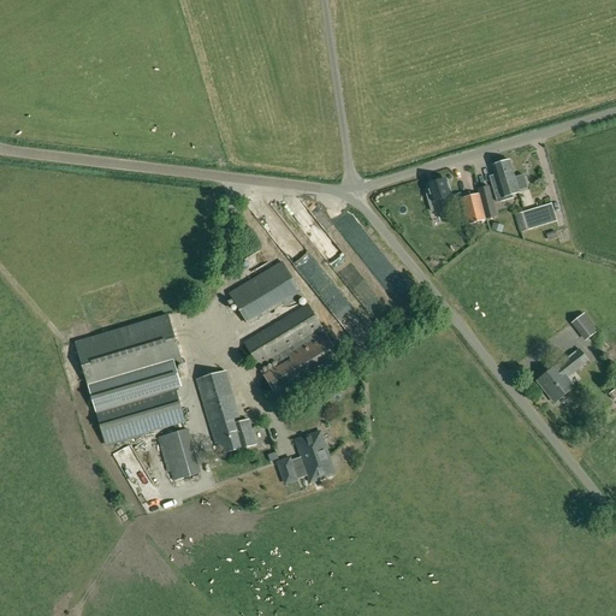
[(510,160),(493,166),(496,175),(498,182),(505,181),(505,185),(510,184),(514,195),(520,193),(510,160)]
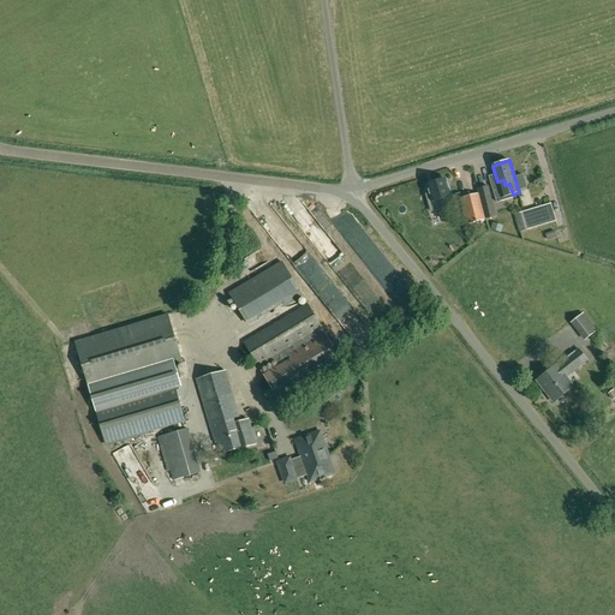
[(489,177),(497,202),(512,197),(512,195),(513,195),(509,184),(505,185),(505,180),(497,181),(495,174),(489,177)]
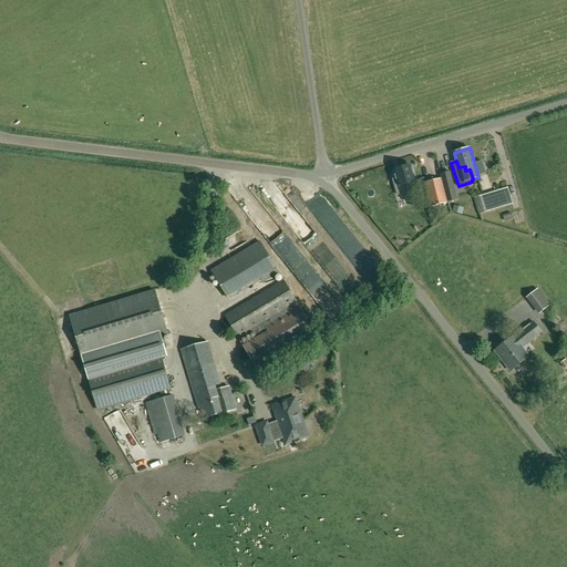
[(415,181),(410,165),(394,171),(397,179),(393,181),(399,195),(408,193),(404,184),(415,181)]
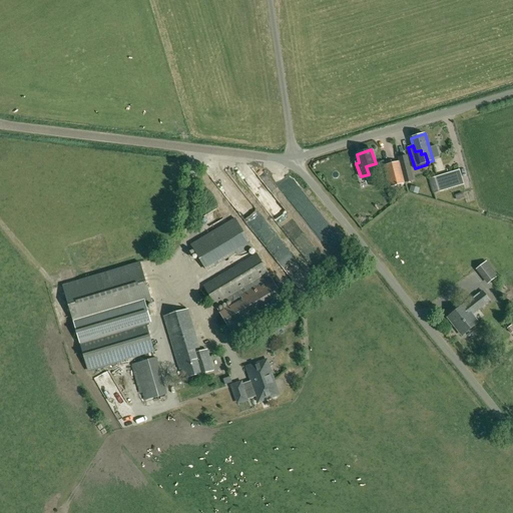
[(398,157),(399,161),(405,183),(406,183),(405,182),(414,180),(408,154),(398,157)]
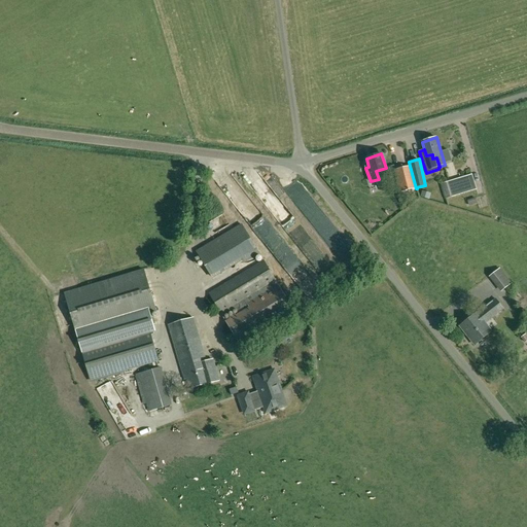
[(394,170),(399,191),(399,192),(416,188),(410,166),(394,170)]
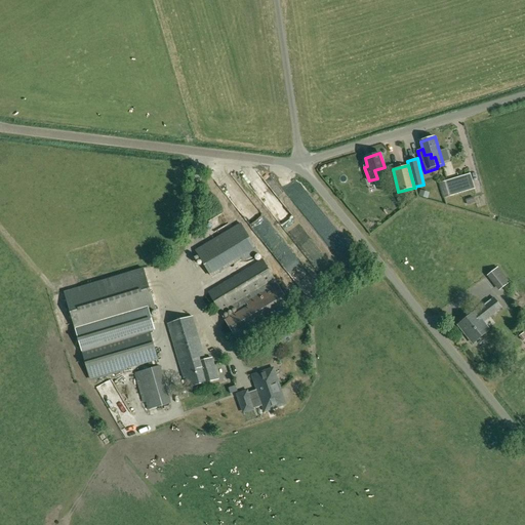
[(228,194),(242,186),(235,172),(219,180),(228,194)]
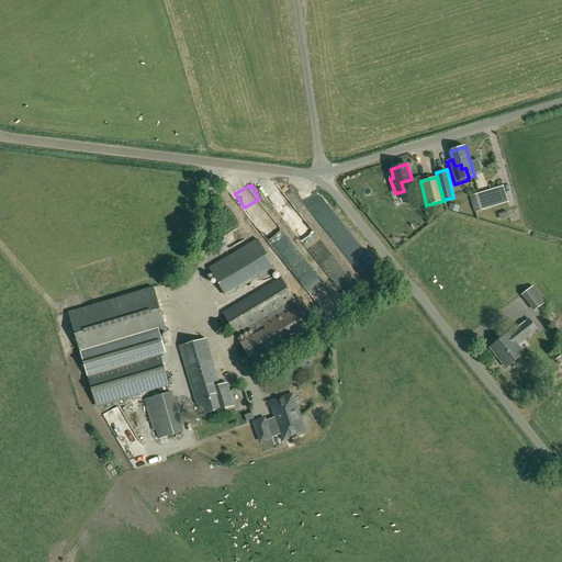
[(504,186),(480,193),(479,193),(484,210),(508,202),(504,186)]
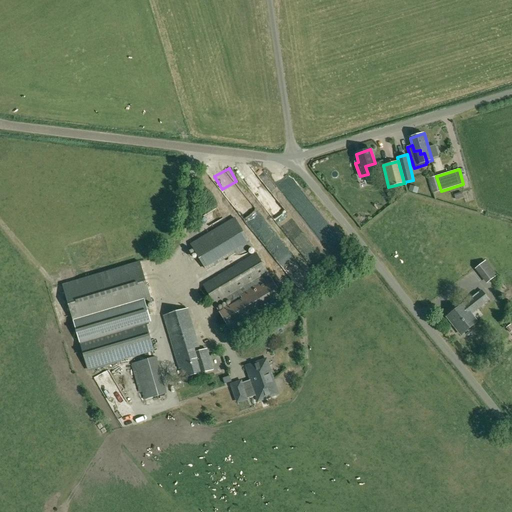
[(436,176),(428,178),(432,193),(441,191),(436,176)]
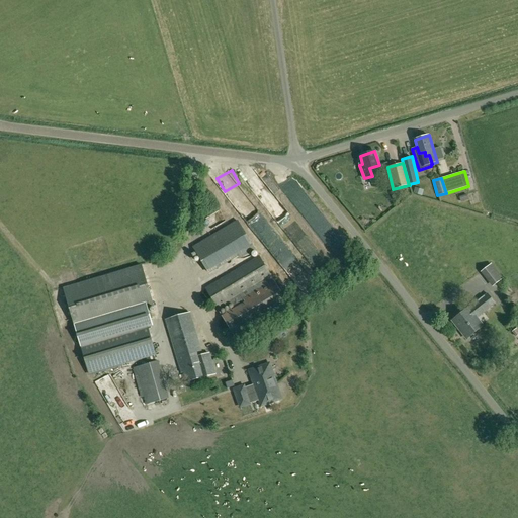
[(152,269),(144,241),(135,244),(143,271),(152,269)]
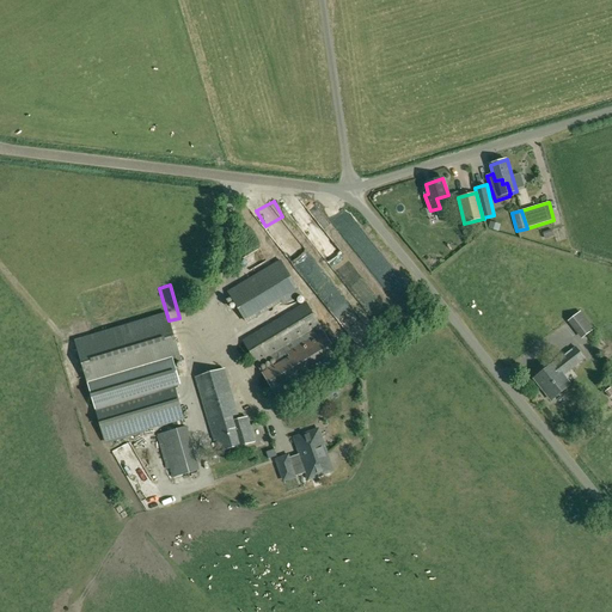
[(249,323),(295,300),(289,288),(285,291),(282,286),(240,305),(249,323)]
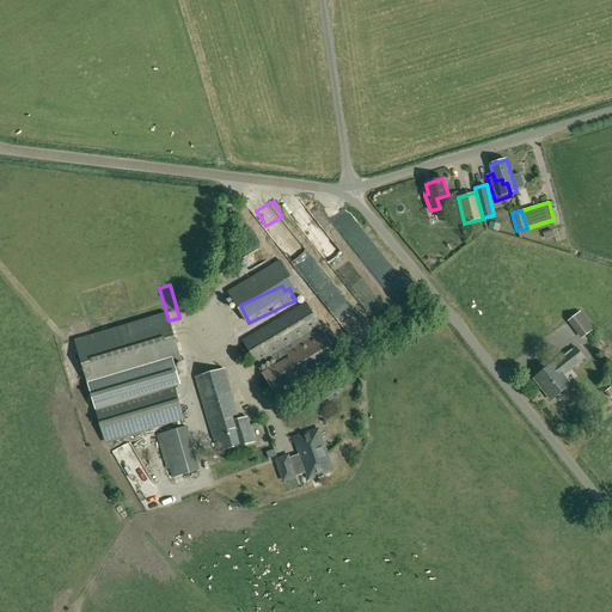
[(276,397),(340,359),(306,303),(243,341),(276,397)]
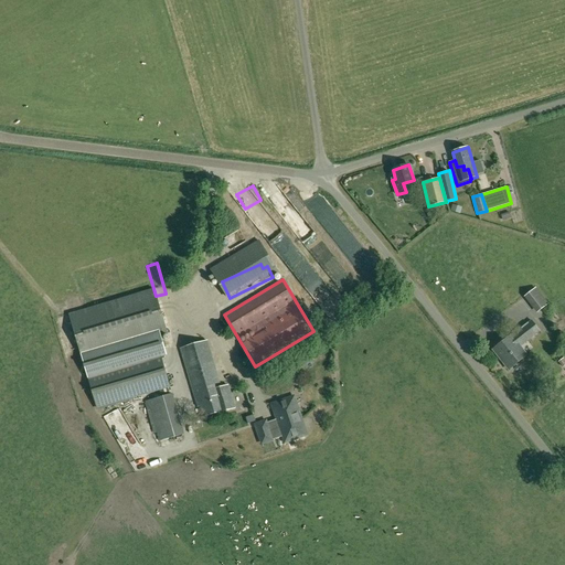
[(153,289),(68,315),(81,354),(159,331),(160,336),(167,333),(153,289)]
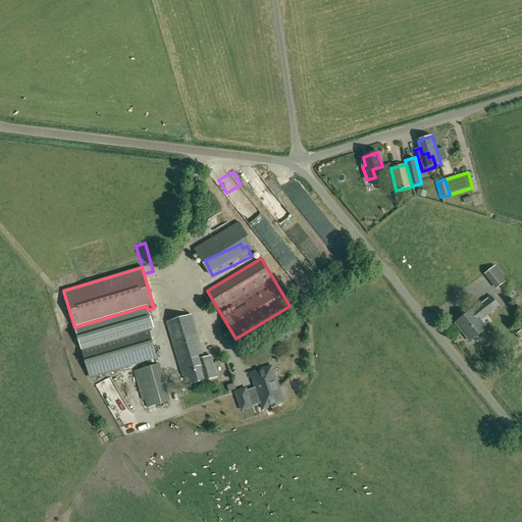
[(456,323),(470,342),(487,328),(480,320),(494,310),(487,300),(473,310),(456,323)]
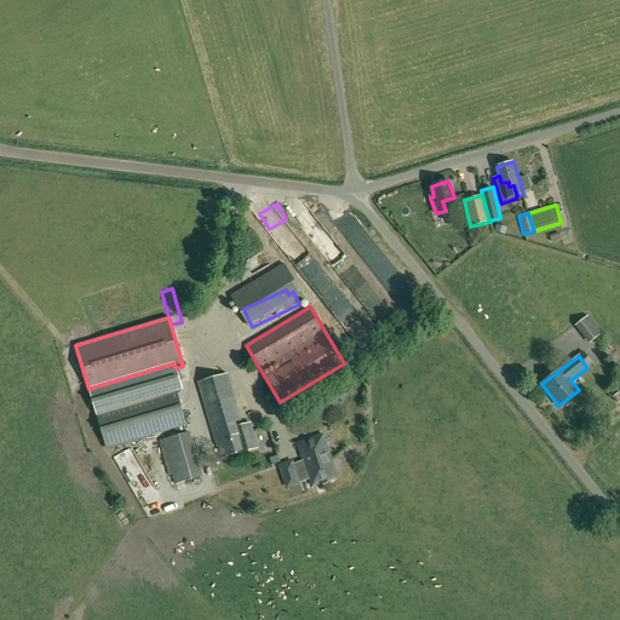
[(174,363),(89,389),(97,417),(177,394),(183,391),(176,368),(174,363)]
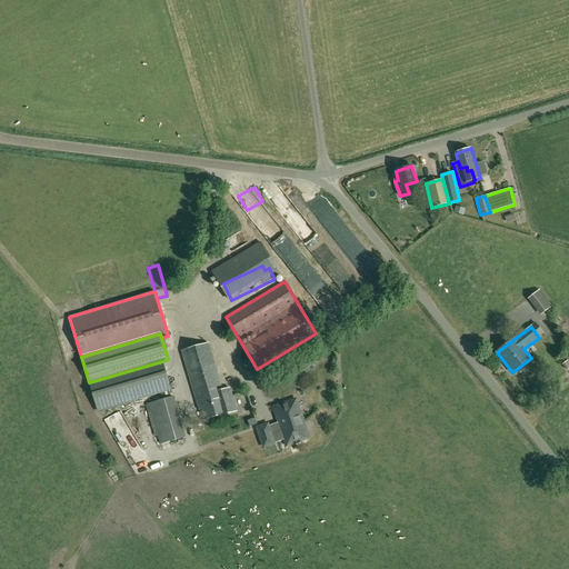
[(209,343),(182,351),(196,398),(222,390),(209,343)]
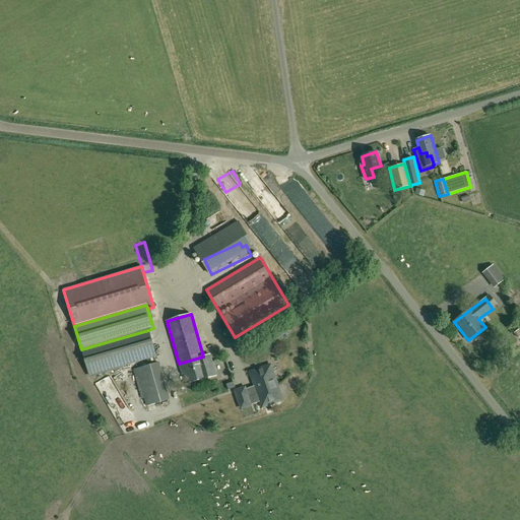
[(280,339),(293,332),(289,328),(278,335),(280,339)]
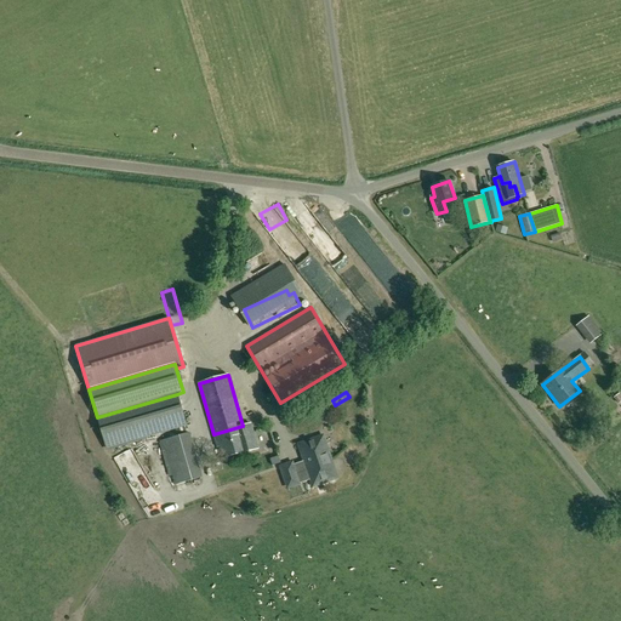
[(97,417),(106,448),(186,425),(177,394),(97,417)]
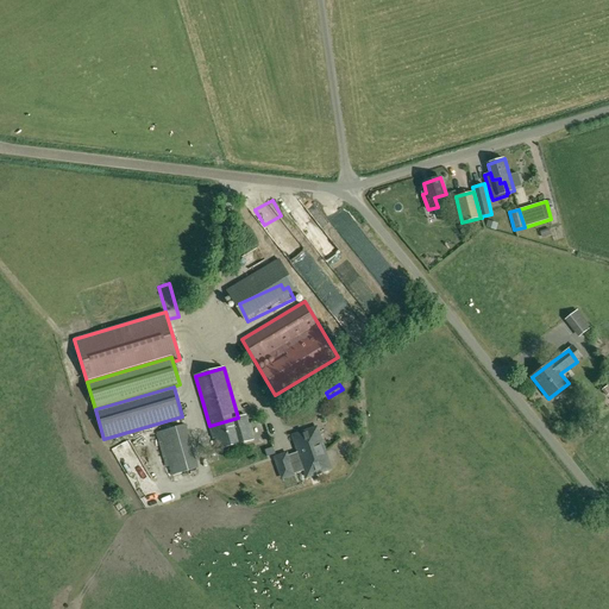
[(238,418),(209,426),(213,439),(215,438),(219,450),(252,440),(245,415),(238,418)]
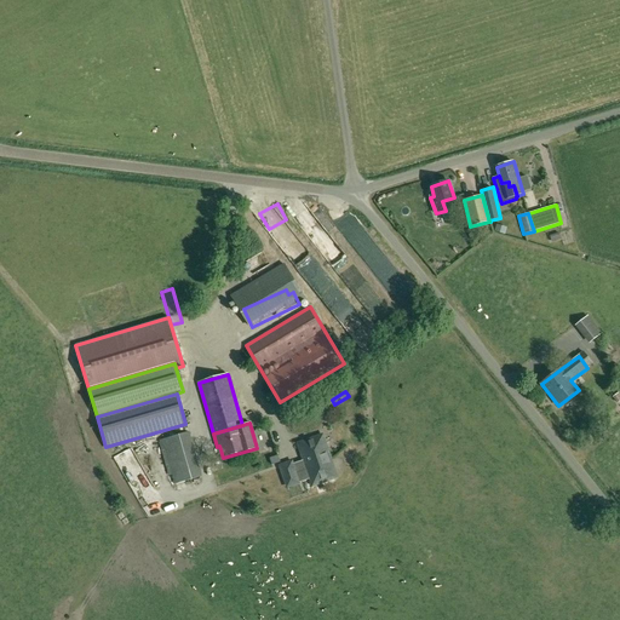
[(174,484),(202,476),(190,431),(161,440),(174,484)]
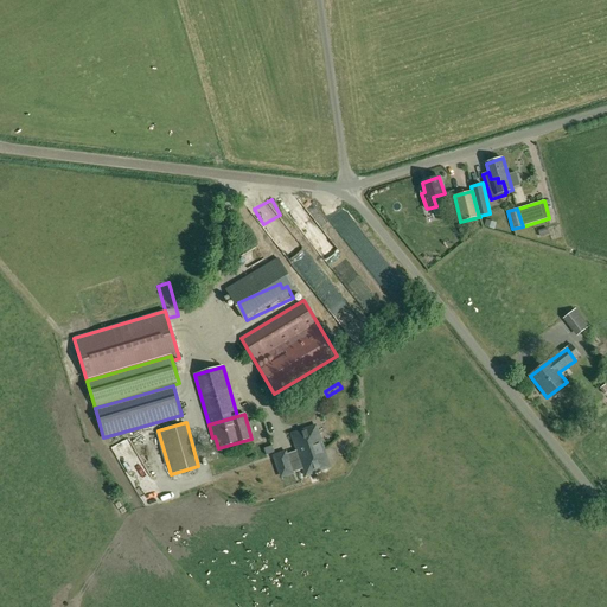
[(301,460),(289,464),(286,453),(275,457),(282,477),(304,468),(306,475),(327,468),(321,453),(325,452),(315,426),(292,434),(301,460)]
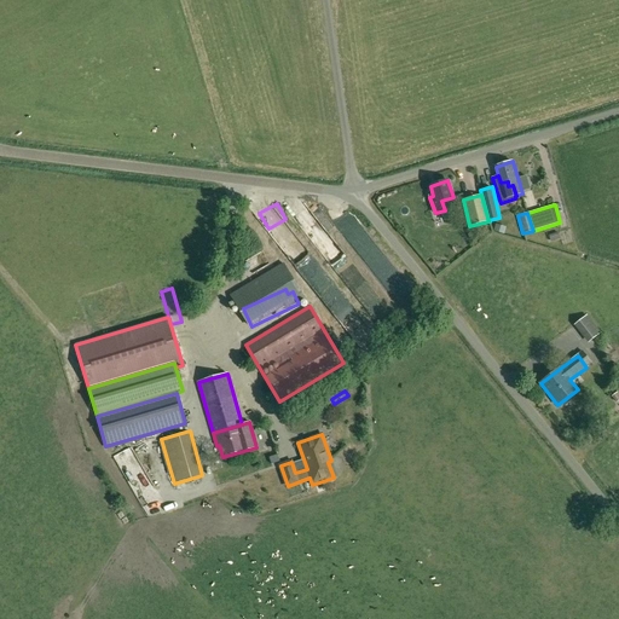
[(133,476),(151,519),(166,512),(140,450),(120,458),(128,479),(133,476)]
